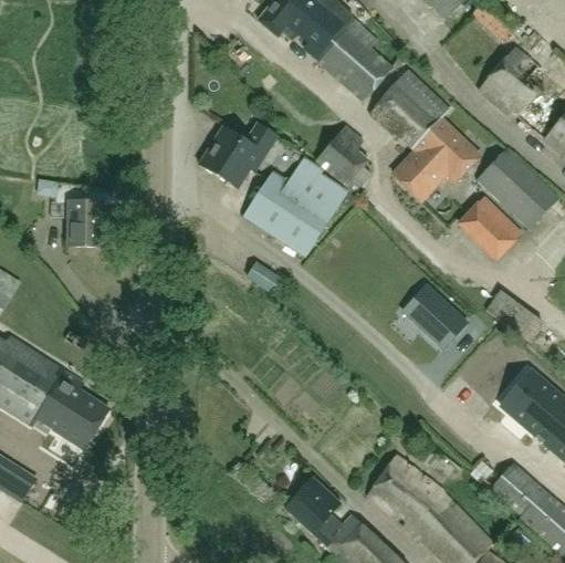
[(273,0),(258,20),(275,35),(280,30),(290,38),(296,33),(306,42),(303,47),(361,98),(391,64),(399,56),(379,37),(377,40),(356,20),(364,10),(354,0),(273,0)]
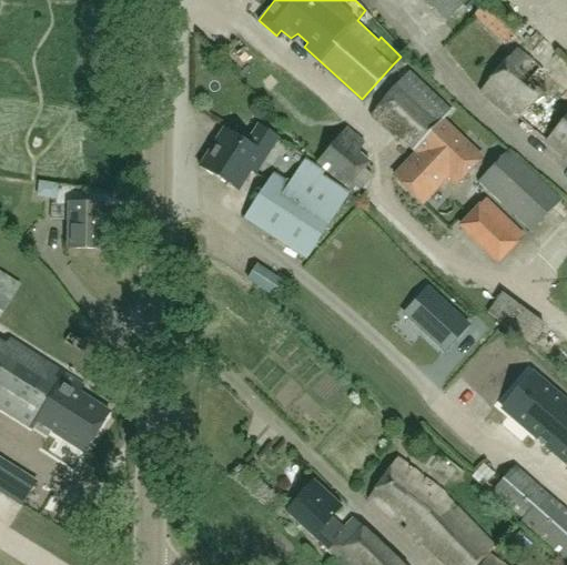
[(425,0),(445,19),(466,0),(425,0)]
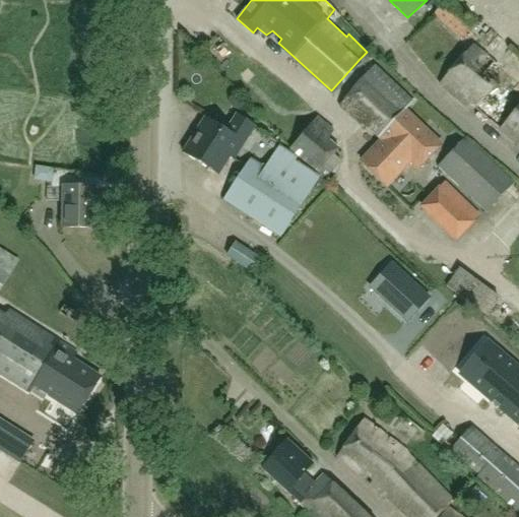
[(459,42),(473,26),(445,0),(435,0),(426,10),(459,42)]
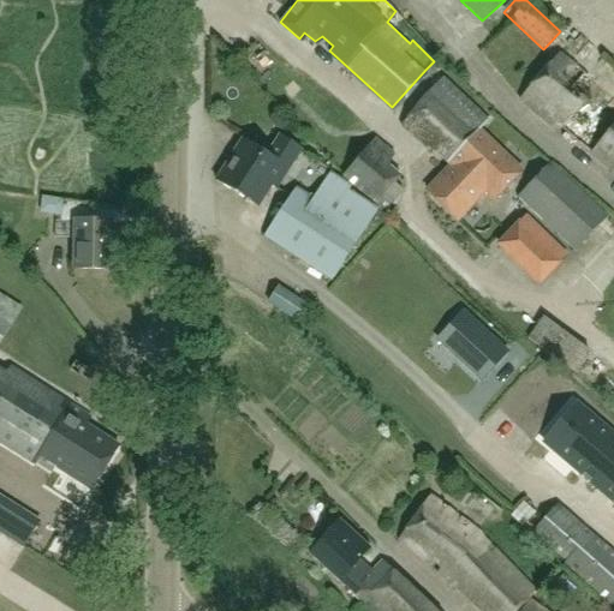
[(412,31),(424,25),(413,6),(401,12),(412,31)]
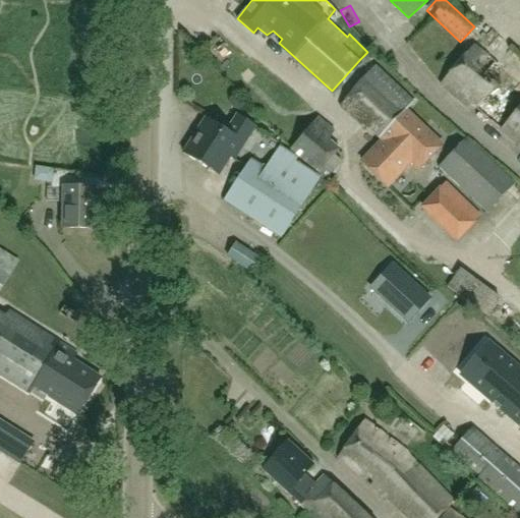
[(519,38),(511,42),(518,58),(519,57),(519,38)]
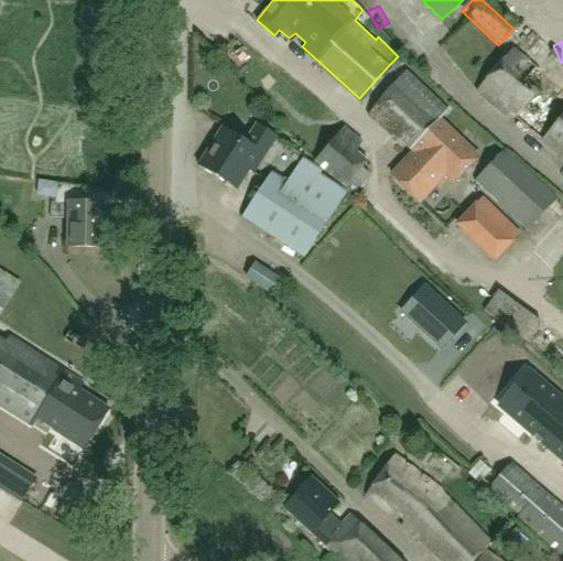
[(549,76),(512,45),(476,89),(506,115),(511,107),(518,112),(516,116),(562,155),(562,92),(559,89),(562,85),(550,75),(549,76)]
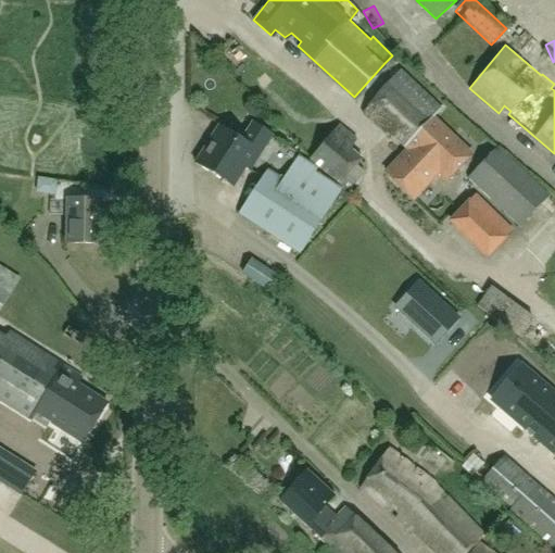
[(457,137),(432,114),(440,107),(401,68),(362,110),(389,136),(392,134),(406,148),(385,171),(412,197),(437,172),(445,180),(472,151),(457,137)]
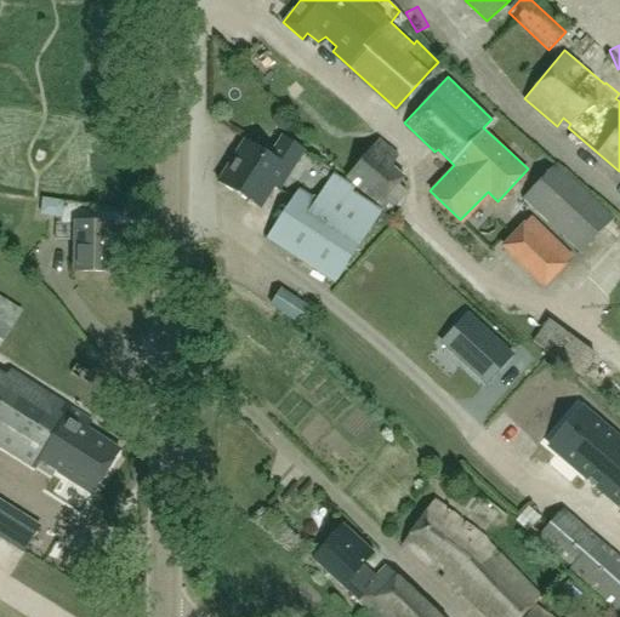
[(278,188),(303,148),(282,132),(267,153),(244,138),(217,178),(259,206),(273,184),(278,188)]
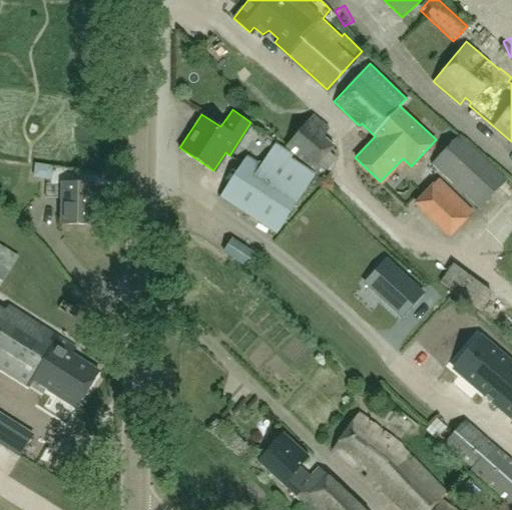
[(313,112),(288,140),(297,148),(294,153),(303,161),(307,156),(325,170),(336,157),(329,151),(334,143),(324,135),(329,126),(313,112)]
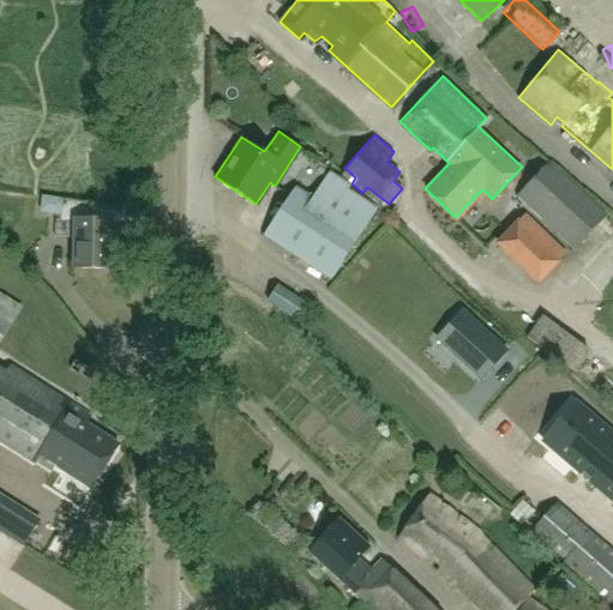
[(548,161),(517,194),(574,247),(605,212),(548,161)]
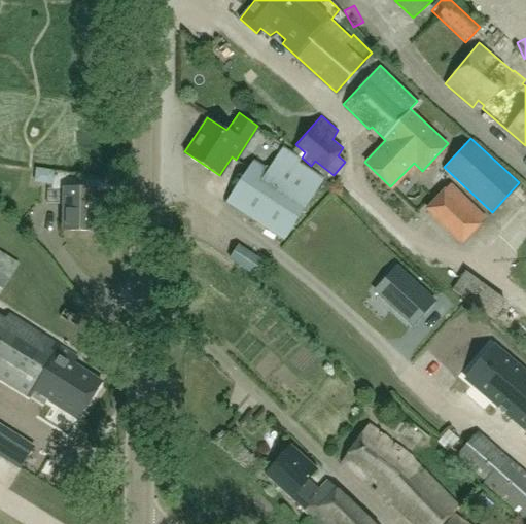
[(321,176),(294,159),(296,155),(283,146),(268,169),(254,160),(225,202),(281,238),(321,176)]
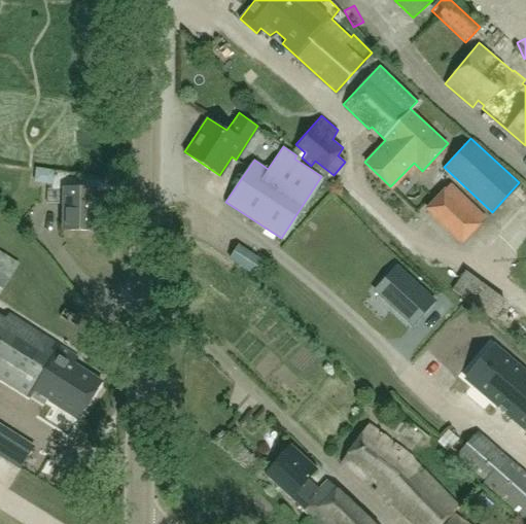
[(51,182),(51,170),(31,171),(31,182),(51,182)]
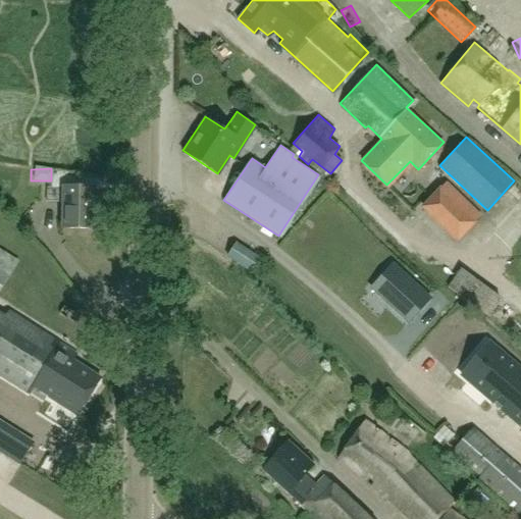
[(419,205),(456,241),(476,220),(475,219),(481,213),(446,179),(440,186),(438,185),(419,205)]
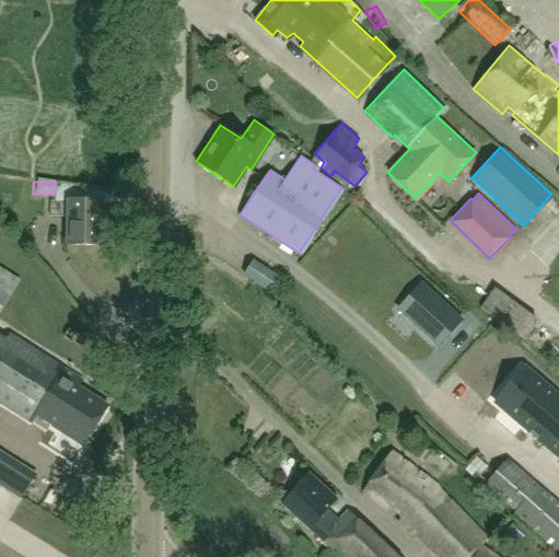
[(100,243),(101,198),(67,198),(66,243),(100,243)]
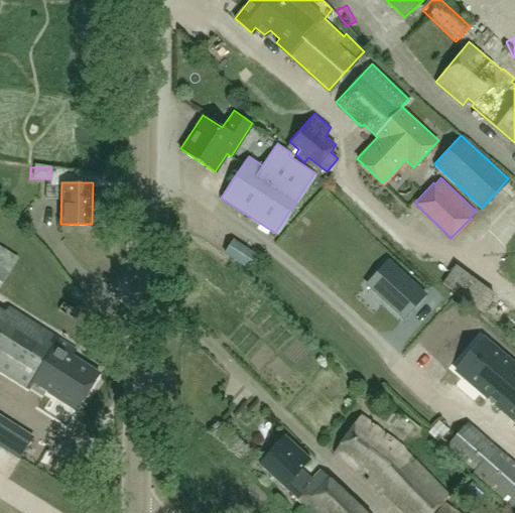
[(246,266),(255,253),(233,239),(225,252),(246,266)]
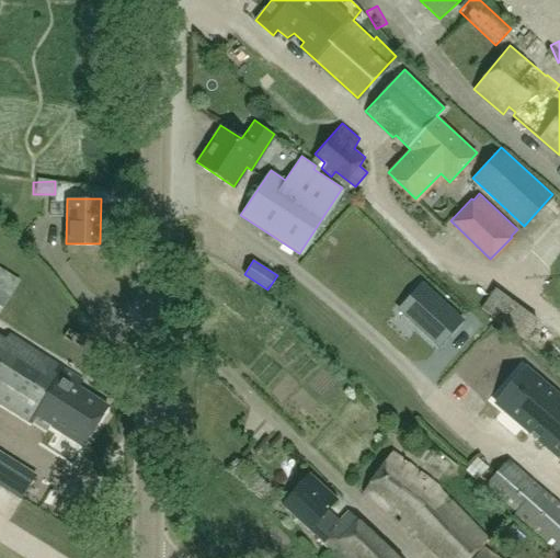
[(0,306),(19,277),(0,266),(0,306)]
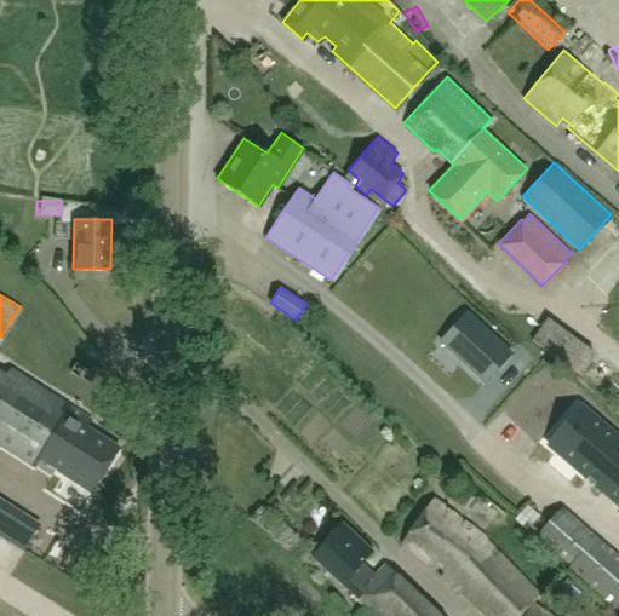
[(445,339),(487,380),(513,352),(470,312),(445,339)]
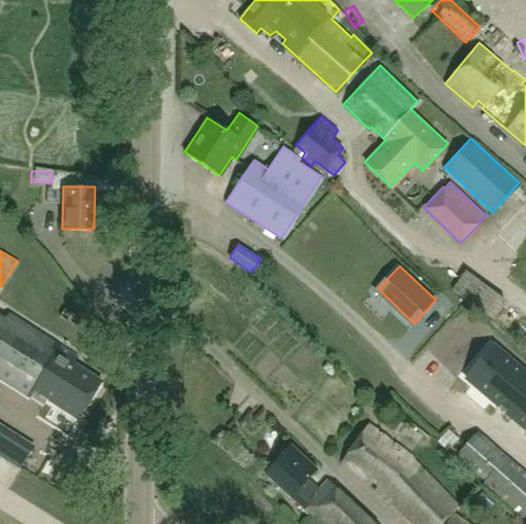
[(482,306),(491,313),(499,301),(462,272),(447,290),(477,313),(482,306)]
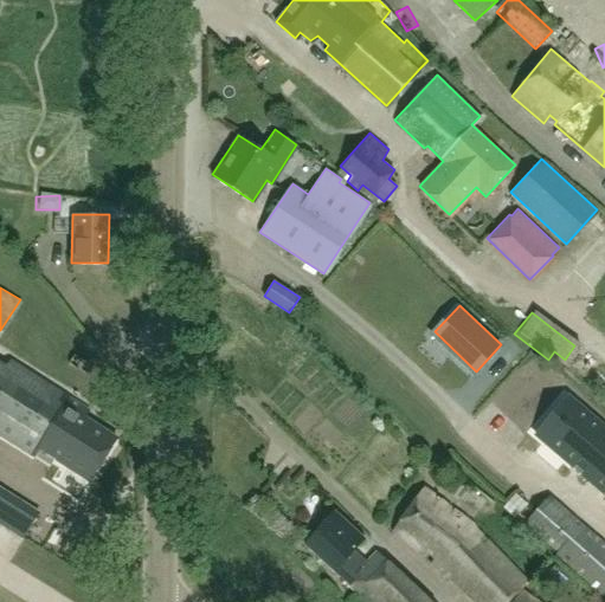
[(5,364),(0,362),(0,434),(32,454),(69,396),(10,358),(5,364)]
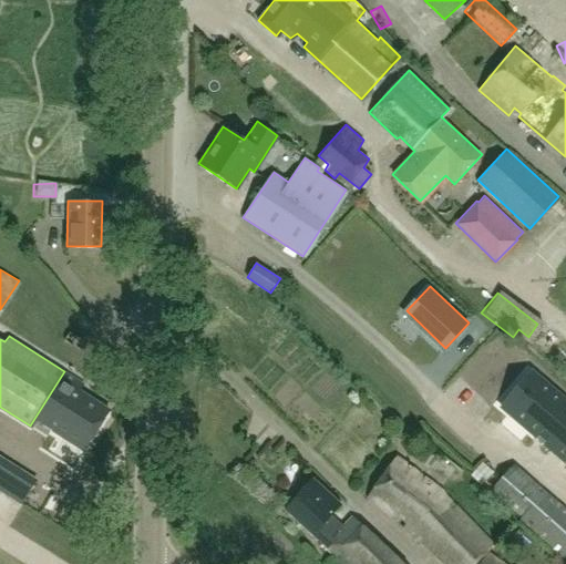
[(109,409),(78,390),(82,382),(64,371),(35,417),(52,428),(52,429),(83,449),(109,409)]
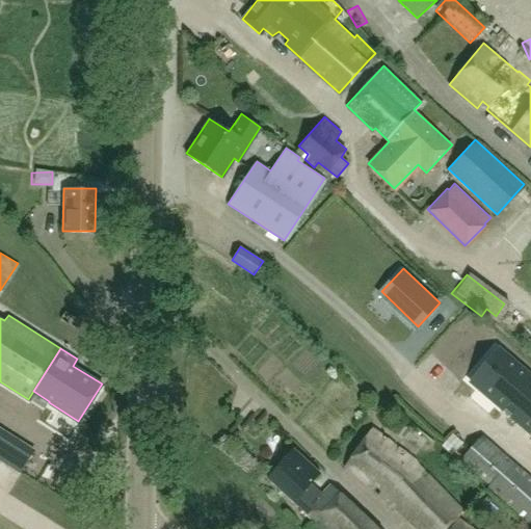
[(530,430),(530,378),(503,354),(476,387),(529,432),(530,430)]
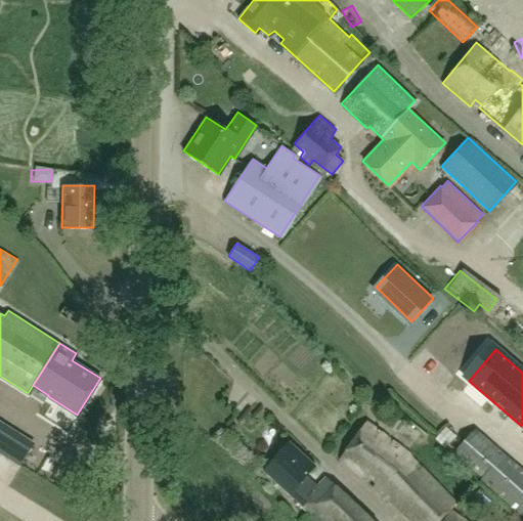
[(34,442),(0,421),(0,452),(19,465),(34,442)]
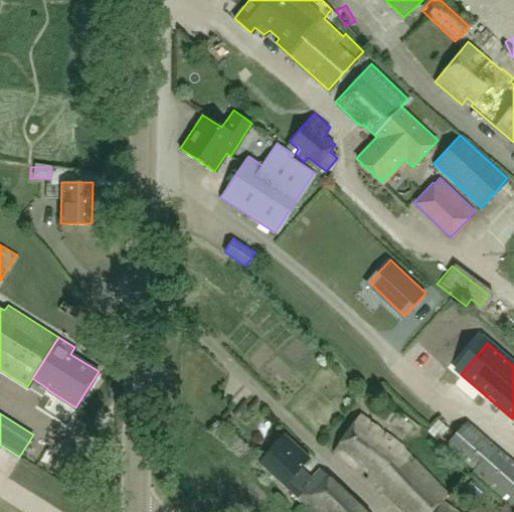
[(431,511),(447,492),(405,449),(359,414),(333,451),(355,469),(360,466),(368,474),(366,477),(405,511),(413,511),(414,511),(431,511)]
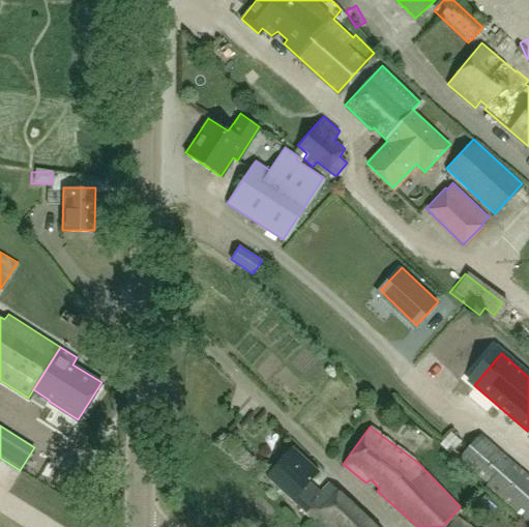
[(450,429),(439,442),(450,450),(461,438),(450,429)]
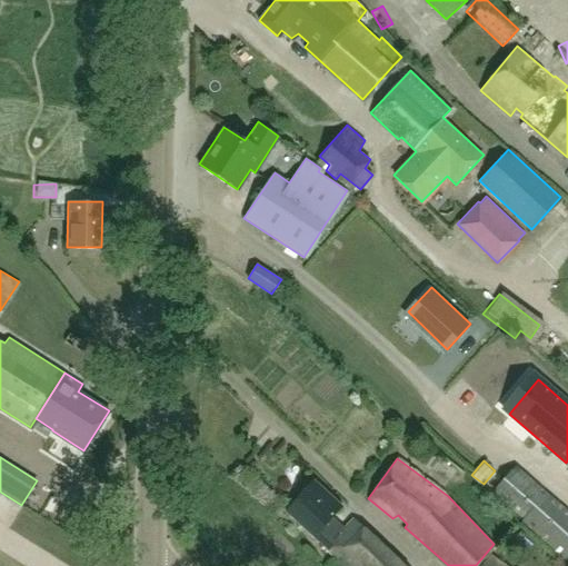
[(567,512),(514,464),(489,492),(567,560),(567,512)]
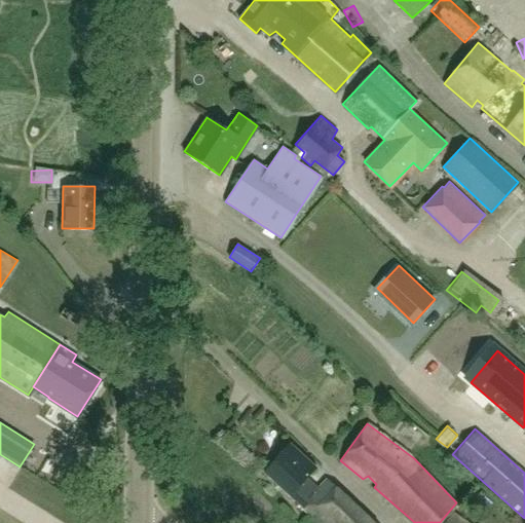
[(290,494),(314,468),(289,444),(264,471),(290,494)]
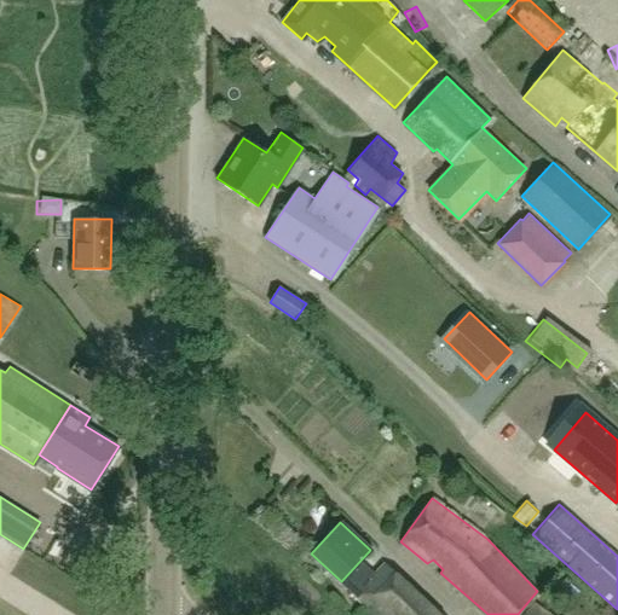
[(438,614),(382,563),(352,595),(374,614),(438,614)]
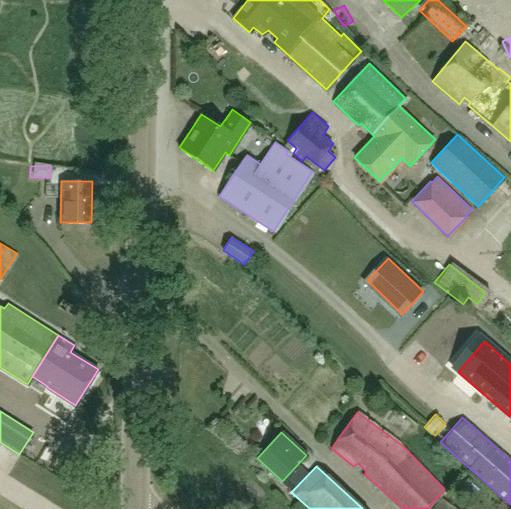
[(455,508),(439,498),(430,508),(455,508)]
